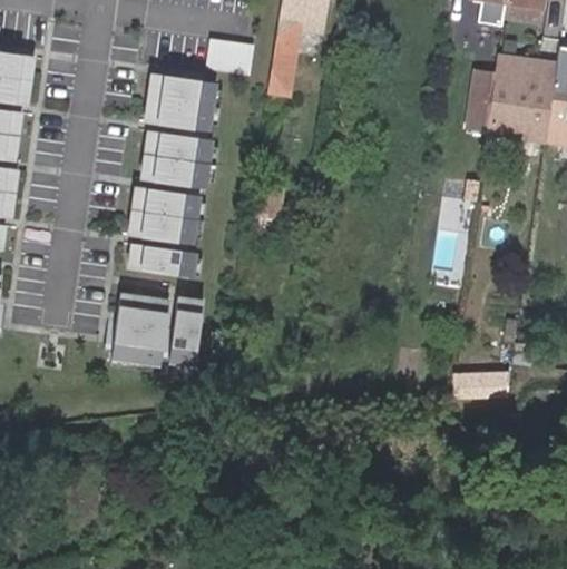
[(275,0),(263,95),(289,99),(299,39),(314,40),(319,0),(275,0)]
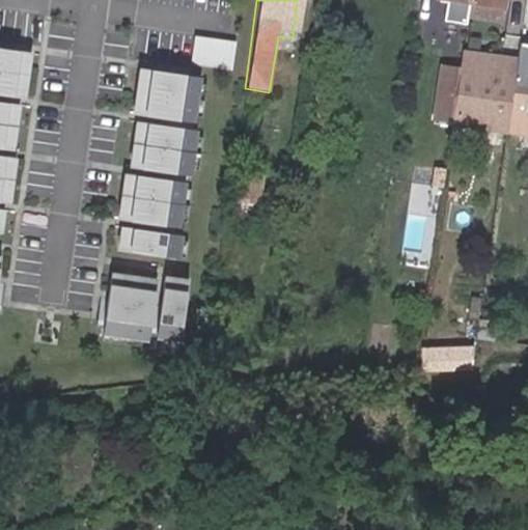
[(499,6),(466,2),(464,16),(497,21),(499,6)]
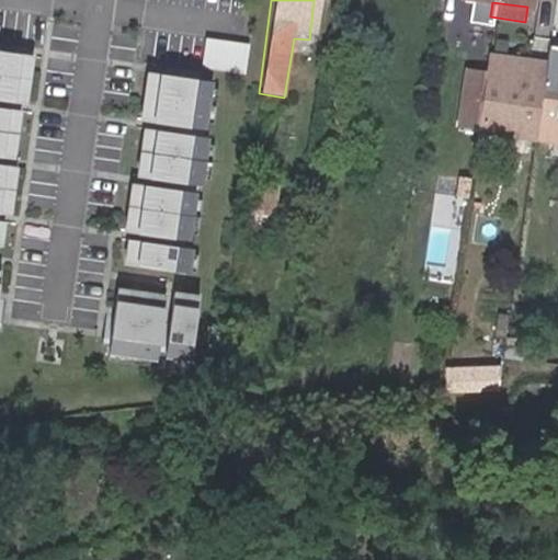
[(204,34),(202,64),(246,67),(248,36),(204,34)]
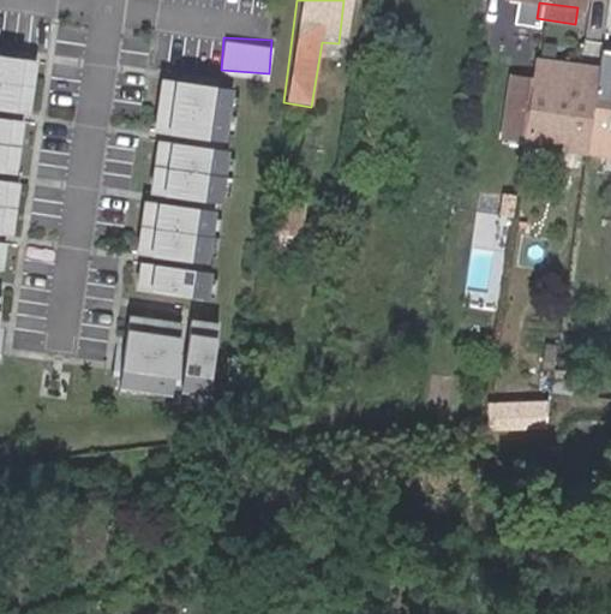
[(37,61),(0,55),(0,109),(29,114),(37,61)]
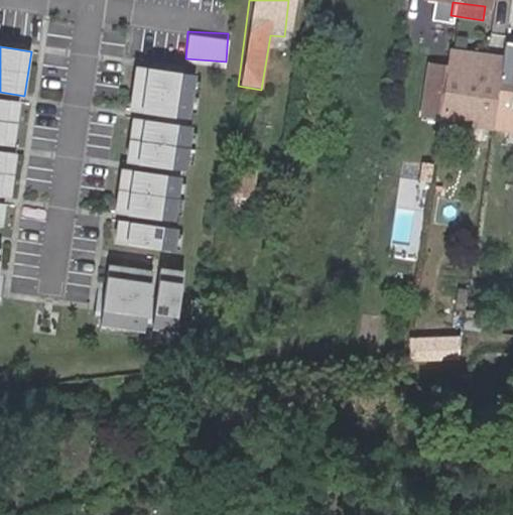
[(512,48),(501,47),(499,58),(496,77),(489,128),(512,131),(512,108),(509,108),(511,92),(512,92),(512,48)]
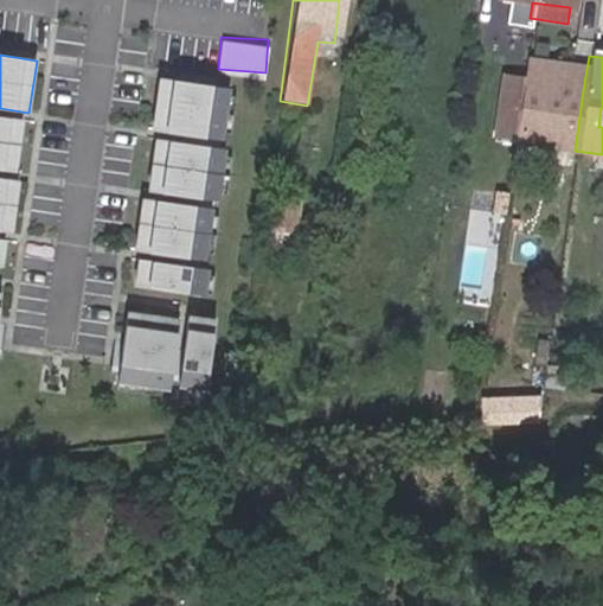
[(583,90),(587,69),(524,59),(520,81),(520,82),(583,90)]
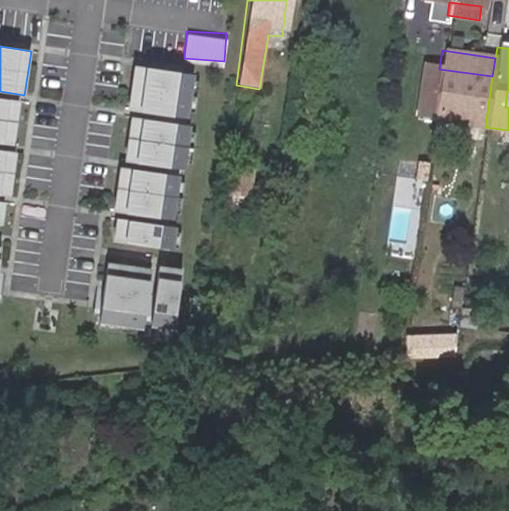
[(439,69),(439,68),(423,64),(415,114),(432,117),(439,69)]
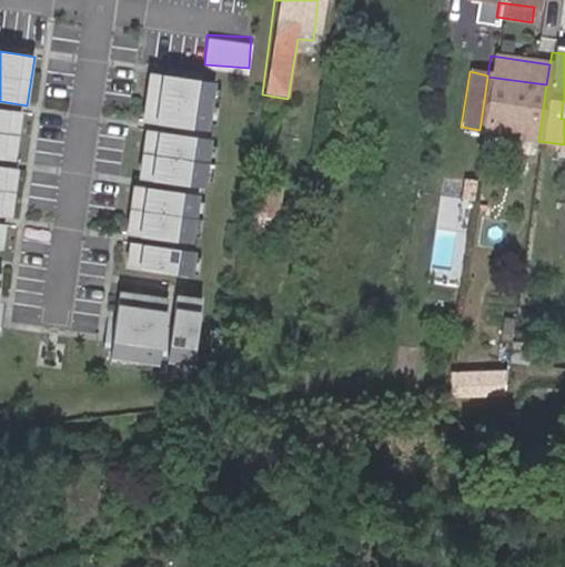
[(218,83),(151,73),(143,121),(210,131),(218,83)]
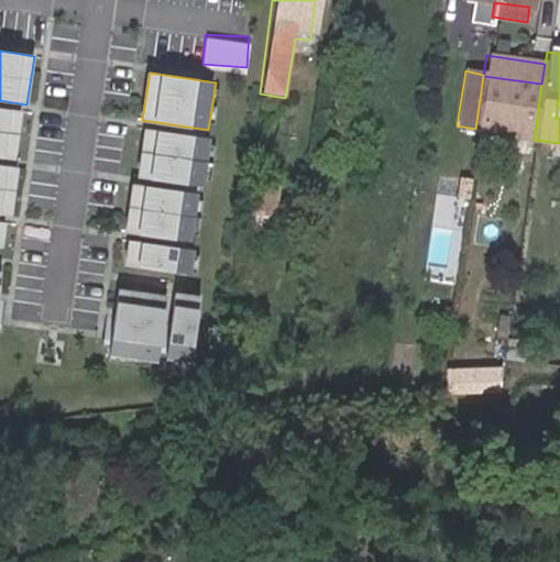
[(475,129),(475,131),(534,140),(541,84),(483,76),(475,129)]
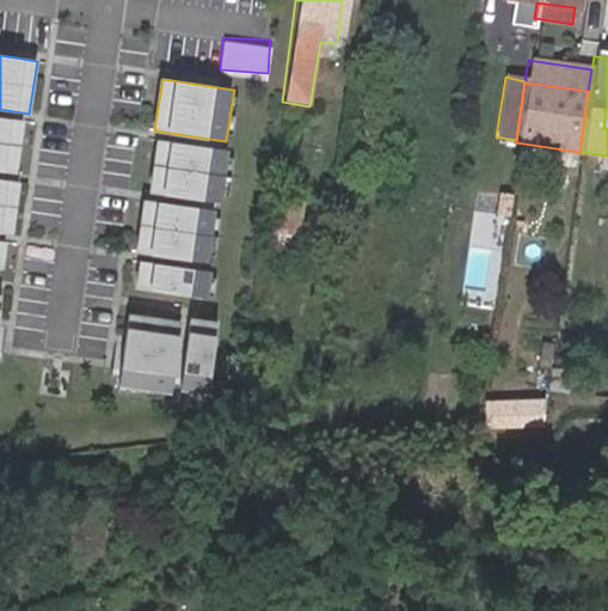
[(26,121),(0,116),(0,172),(18,175),(26,121)]
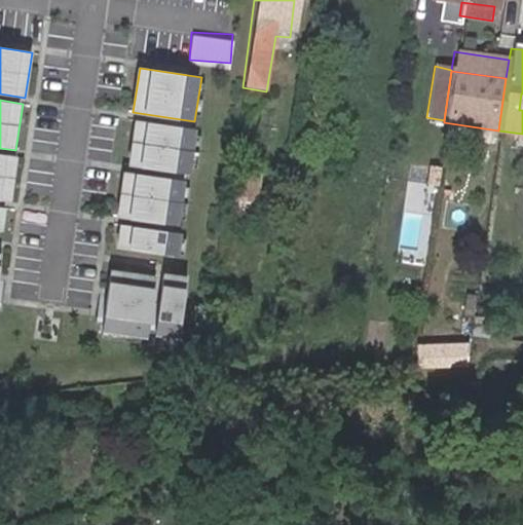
[(198,128),(135,120),(128,165),(191,174),(198,128)]
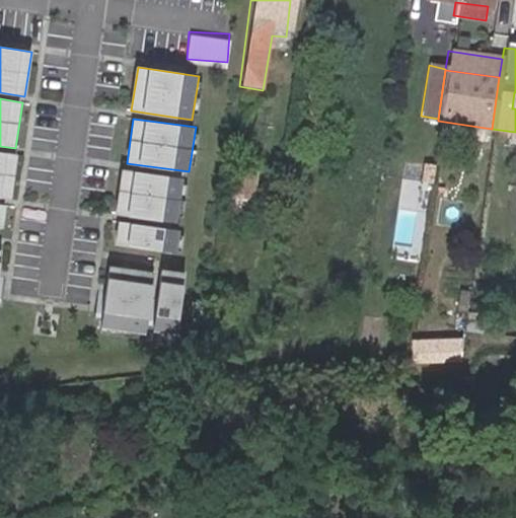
[(18,155),(0,152),(0,198),(12,200),(18,155)]
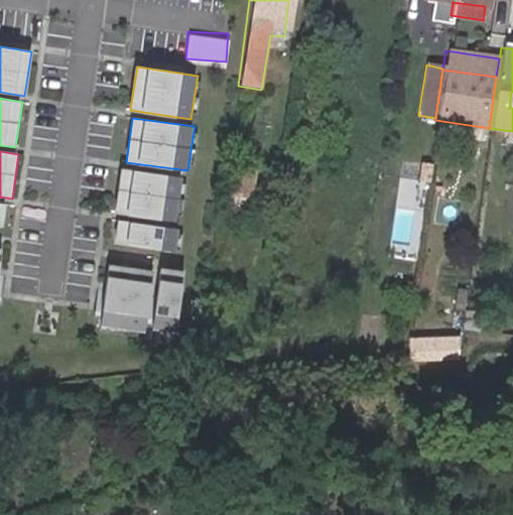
[(183,178),(122,169),(116,214),(177,223),(183,178)]
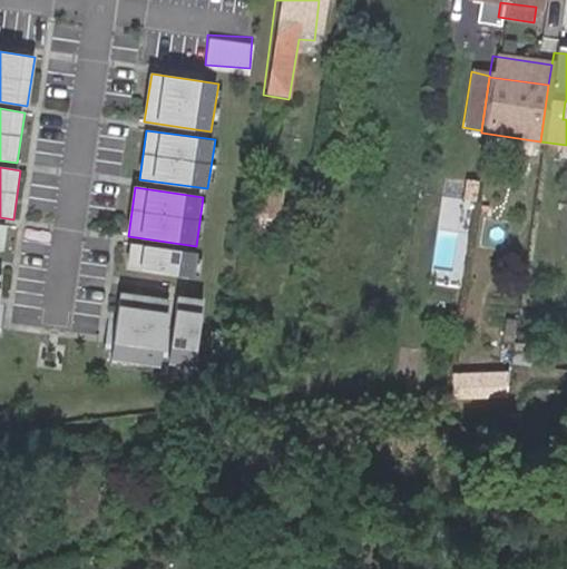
[(198,252),(130,243),(127,270),(195,278),(198,252)]
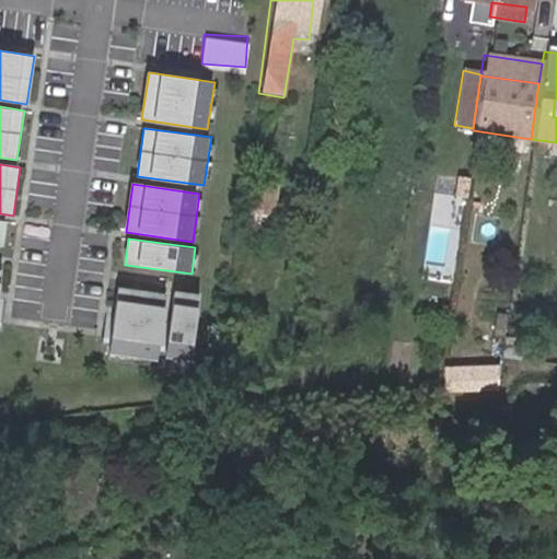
[(169,294),(118,287),(108,353),(160,361),(169,294)]
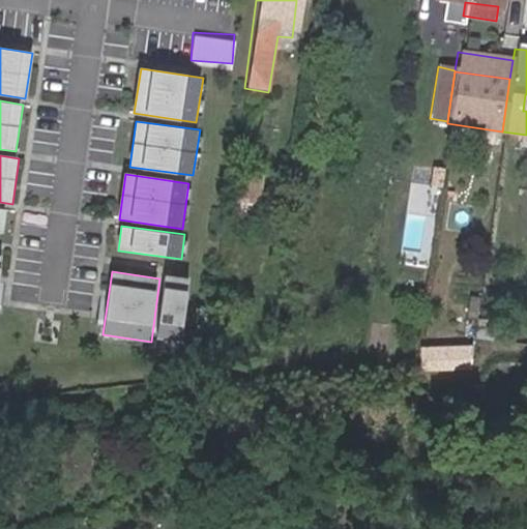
[(191,280),(166,275),(157,339),(182,342),(191,280)]
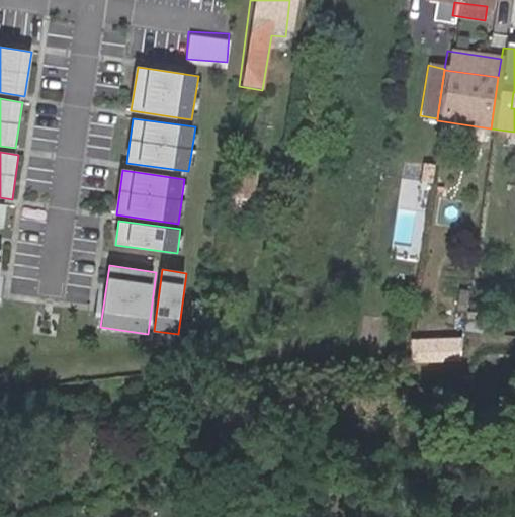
[(415,351),(415,363),(443,362),(442,350),(415,351)]
